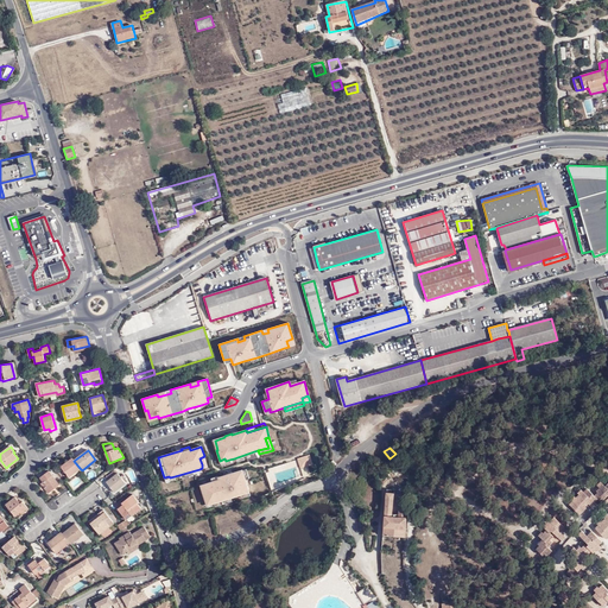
[(254,451),(234,458),(235,462),(255,455),(254,451)]
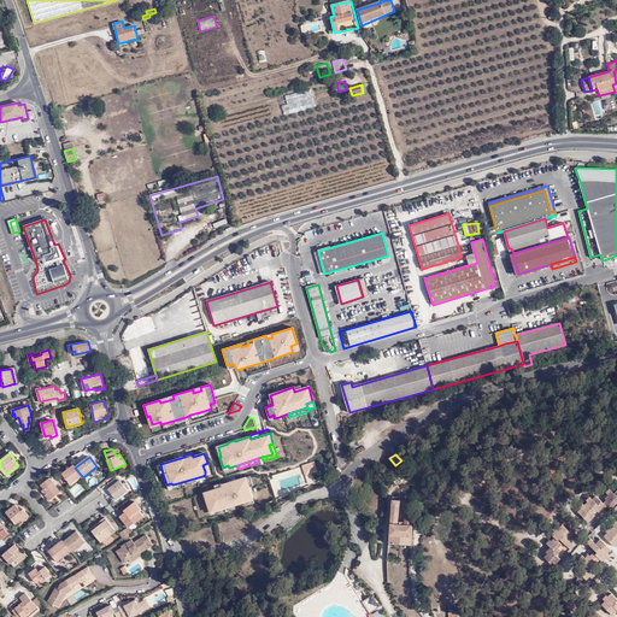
[(313,462),(301,465),(304,476),(317,471),(313,462)]
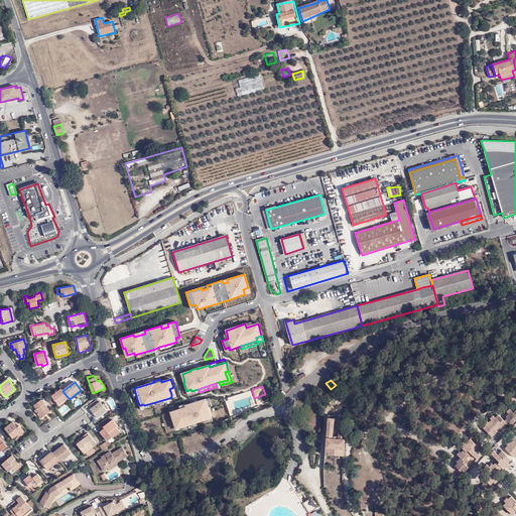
[(68,397),(62,391),(61,389),(52,396),(58,405),(68,397)]
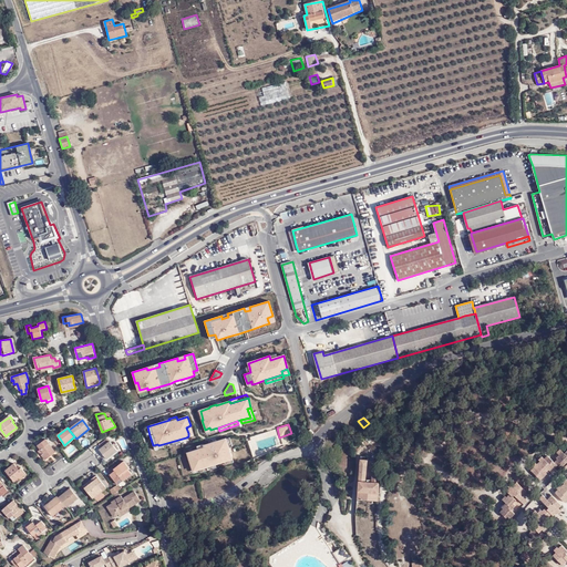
[(197,450),(187,453),(189,462),(194,461),(196,467),(197,470),(199,470),(215,464),(223,462),(227,461),(227,459),(232,457),(228,447),(226,439),(204,445),(204,447),(197,450)]
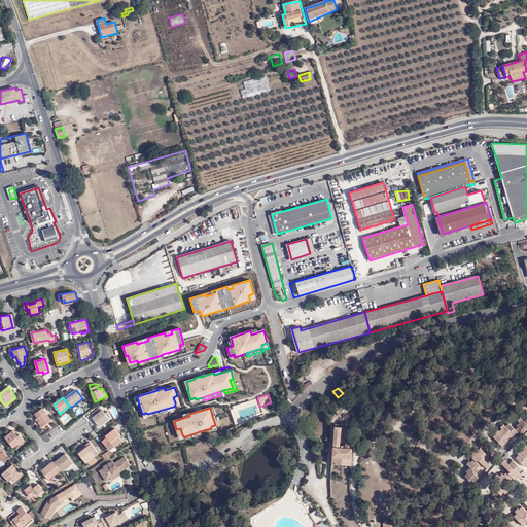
[(40,421),(38,423),(42,427),(51,420),(42,409),(35,414),(37,418),(40,421)]
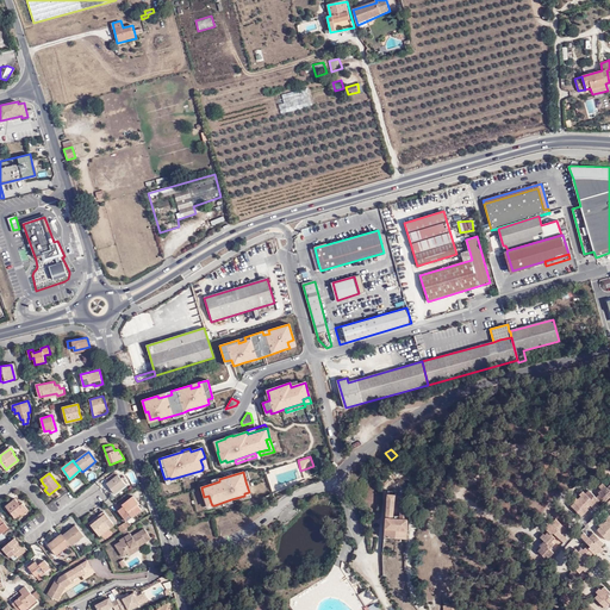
[(125,485),(118,475),(107,484),(114,493),(125,485)]
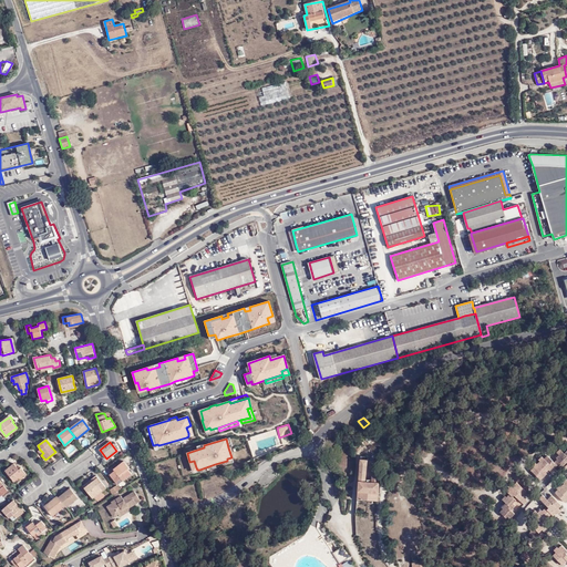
[(547,474),(546,473),(544,471),(547,467),(549,470),(550,471),(553,467),(554,468),(557,465),(560,468),(566,462),(564,460),(566,456),(566,455),(566,451),(565,454),(562,451),(558,454),(559,455),(560,456),(557,460),(555,463),(548,457),(546,460),(545,459),(544,457),(540,461),(537,464),(534,467),(535,468),(533,472),(540,480),(547,474)]
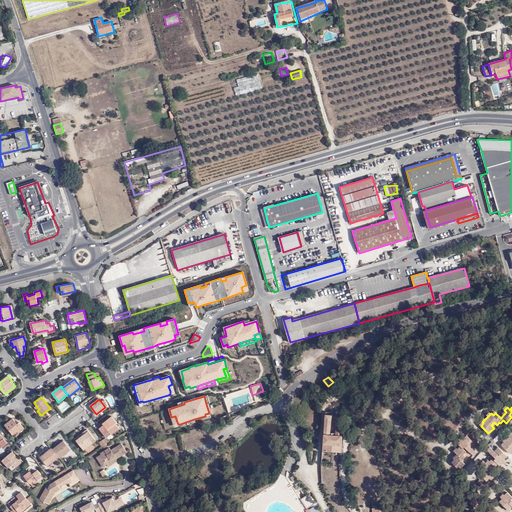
[(322,451),(341,452),(343,427),(342,427),(343,416),(331,415),(331,412),(326,412),(322,451)]
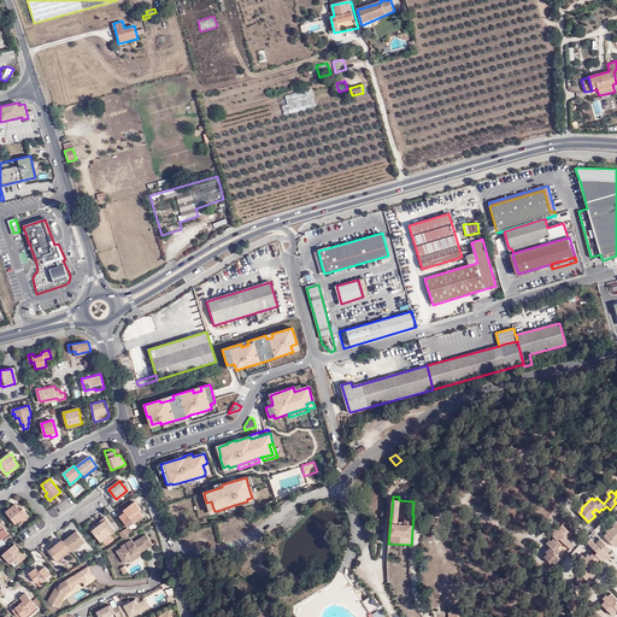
[(118,515),(127,526),(131,521),(134,524),(144,516),(140,511),(141,510),(135,501),(118,515)]
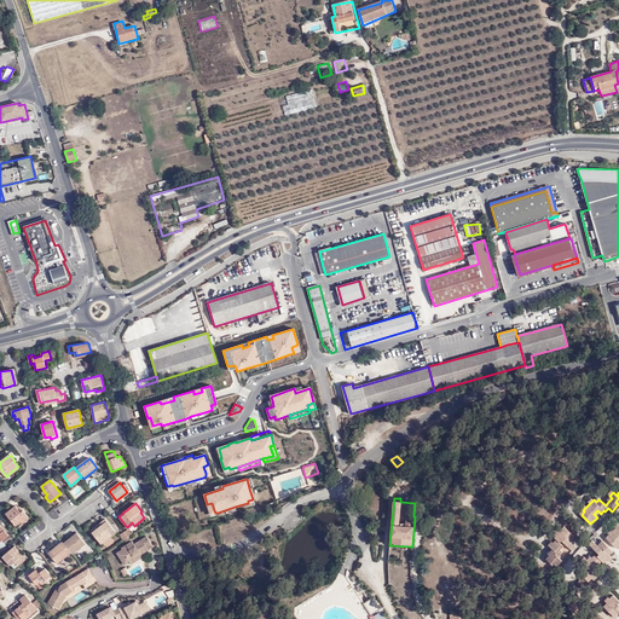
[(22,513),(16,505),(6,514),(16,526),(23,521),(23,522),(29,518),(23,512),(22,513)]
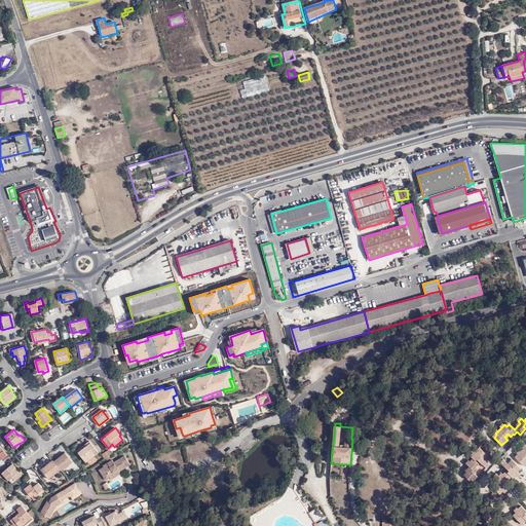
[(95,454),(96,455),(99,453),(89,441),(86,443),(87,445),(83,447),(83,446),(77,451),(85,461),(95,454)]
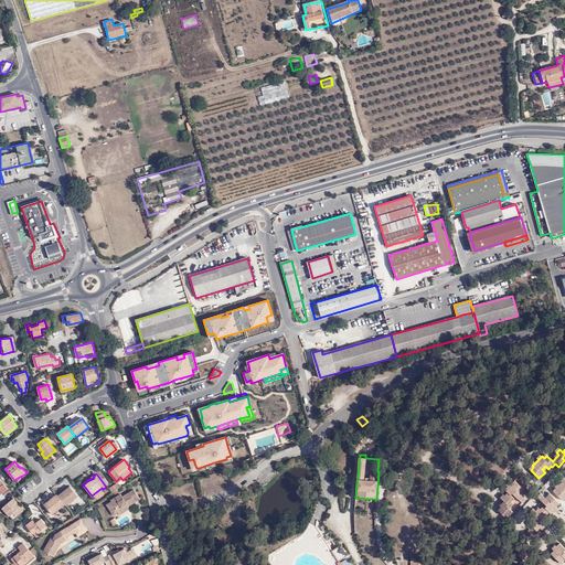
[(564,479),(563,481),(560,484),(556,488),(557,489),(555,492),(563,500),(564,498),(564,479)]
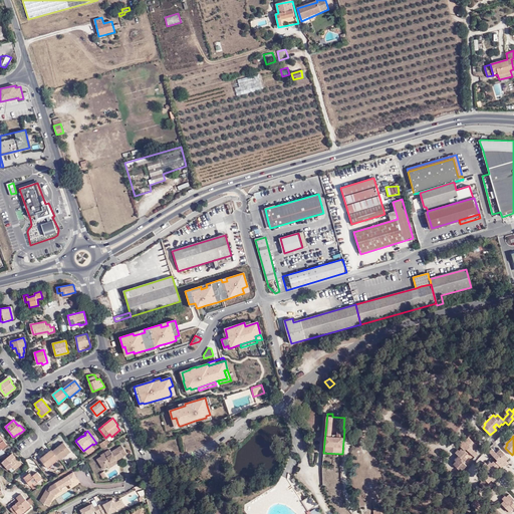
[(472,449),(476,445),(469,438),(466,440),(465,440),(463,443),(460,446),(463,448),(460,451),(457,454),(459,456),(465,461),(467,458),(465,456),(468,454),(465,450),(466,449),(474,456),(477,453),(474,450),(472,449)]
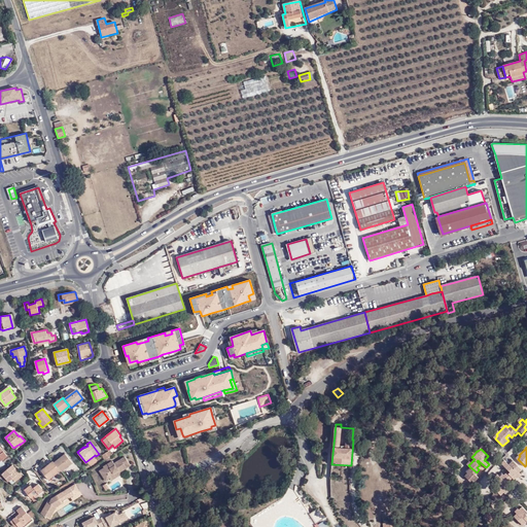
[(60,470),(61,471),(72,463),(66,454),(55,463),(60,470)]
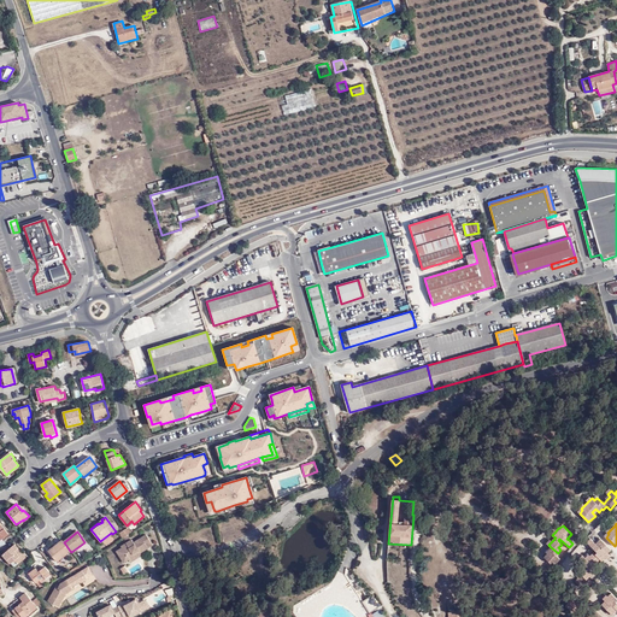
[(101,542),(112,534),(111,533),(100,541),(101,542)]
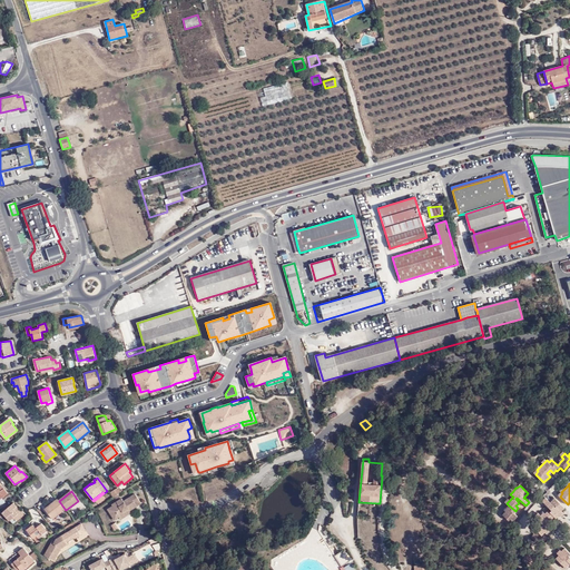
[(129,509),(130,511),(141,504),(136,494),(129,499),(130,501),(126,503),(125,502),(123,499),(112,505),(114,507),(109,510),(116,521),(119,518),(125,514),(124,512),(129,509)]
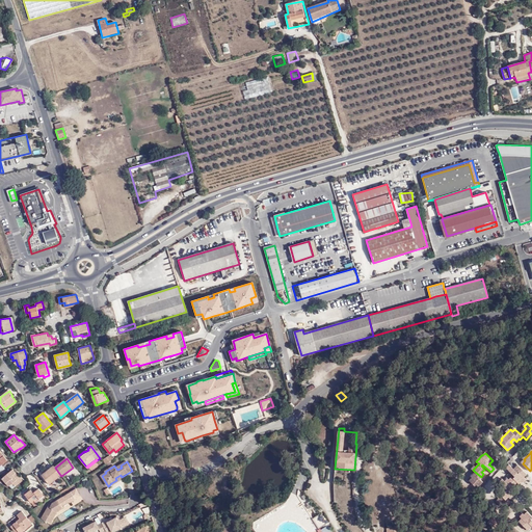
[(60,475),(55,468),(54,466),(42,475),(49,484),(60,475)]
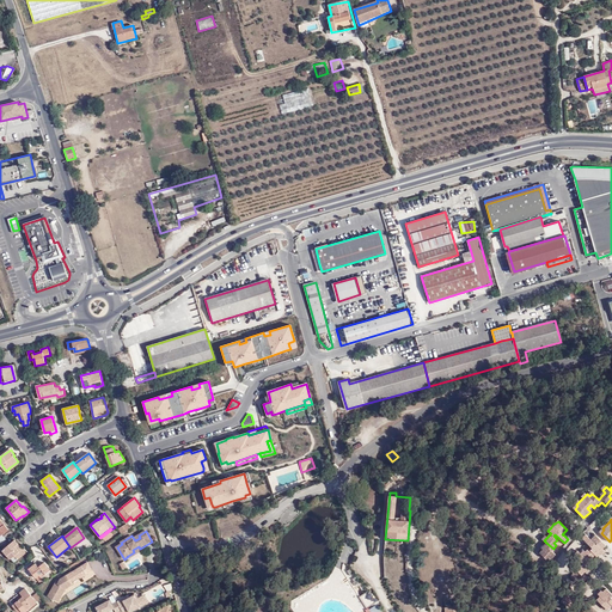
[(606,545),(597,537),(593,542),(592,539),(588,536),(585,539),(593,549),(591,550),(589,549),(586,551),(582,555),(581,554),(580,552),(576,556),(580,560),(576,563),(579,565),(575,569),(577,570),(574,574),(570,576),(577,583),(580,580),(582,582),(586,579),(582,575),(585,571),(588,568),(585,564),(582,562),(586,558),(588,561),(595,555),(597,556),(600,554),(604,550),(603,549),(606,545)]
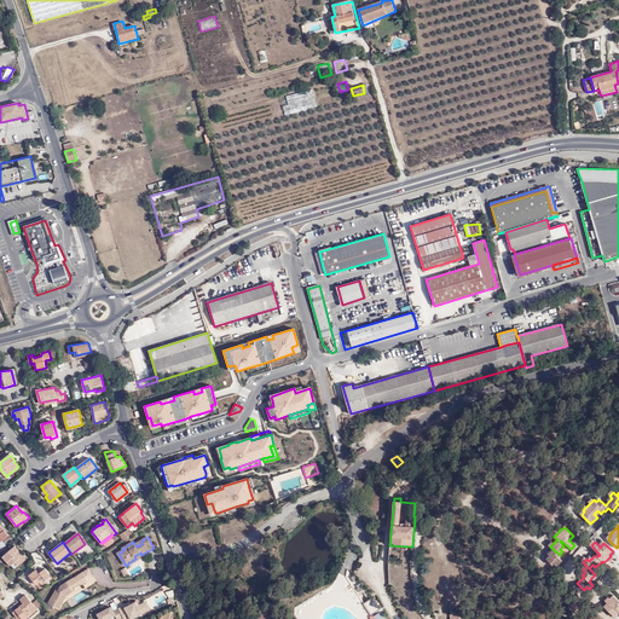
[(25,560),(23,556),(19,559),(15,554),(18,550),(16,547),(3,556),(11,566),(15,562),(18,566),(25,560)]
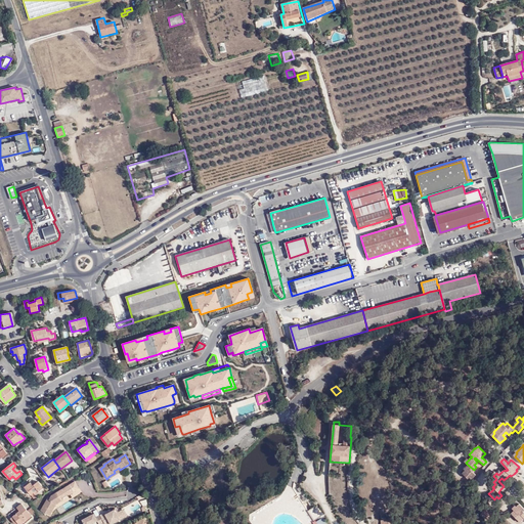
[(121,472),(120,470),(119,468),(114,471),(115,473),(110,476),(112,478),(121,472)]
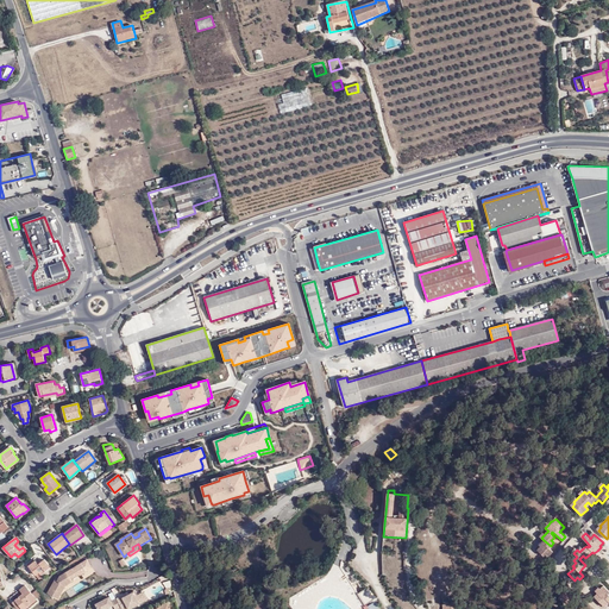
[(545,544),(541,547),(538,550),(544,556),(547,553),(550,556),(553,552),(550,547),(545,544)]
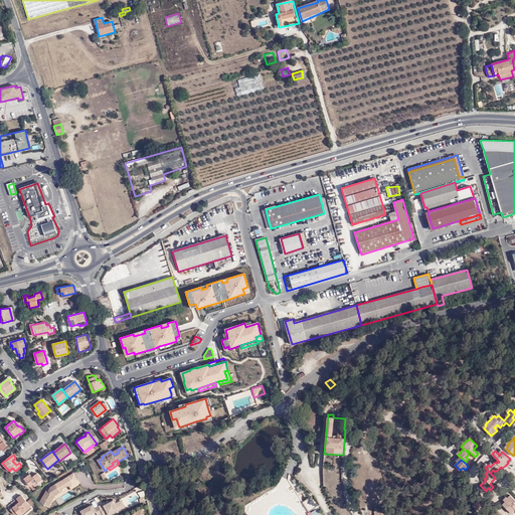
[(33,485),(34,486),(42,480),(37,474),(32,478),(30,474),(24,479),(30,487),(33,485)]
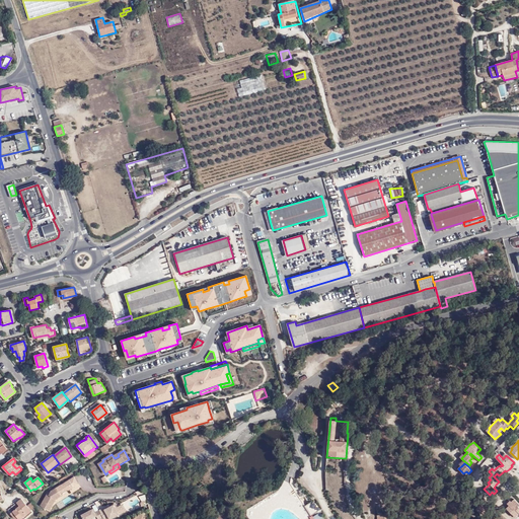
[(70,480),(74,488),(79,485),(75,477),(70,480)]
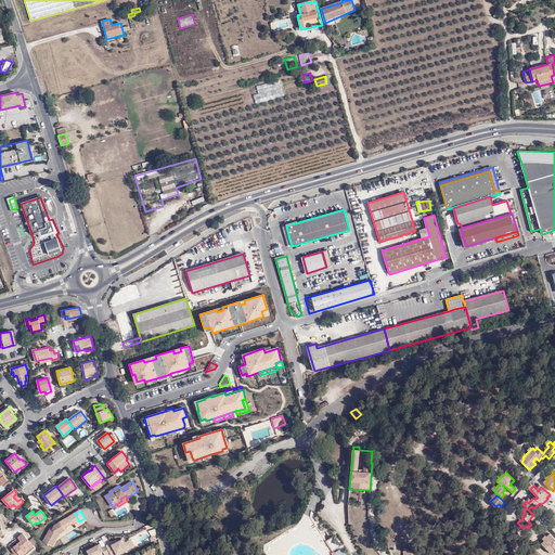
[(73,525),(79,521),(75,514),(68,517),(73,524),(73,525)]
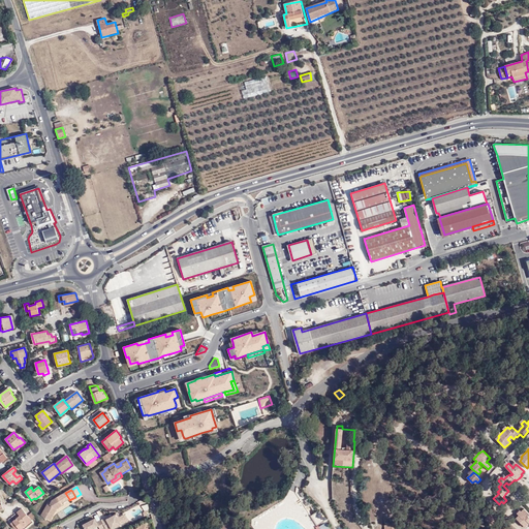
[(62,503),(67,500),(63,495),(53,501),(51,504),(51,505),(50,504),(49,504),(42,516),(51,521),(57,510),(56,509),(57,508),(58,509),(64,505),(62,503)]
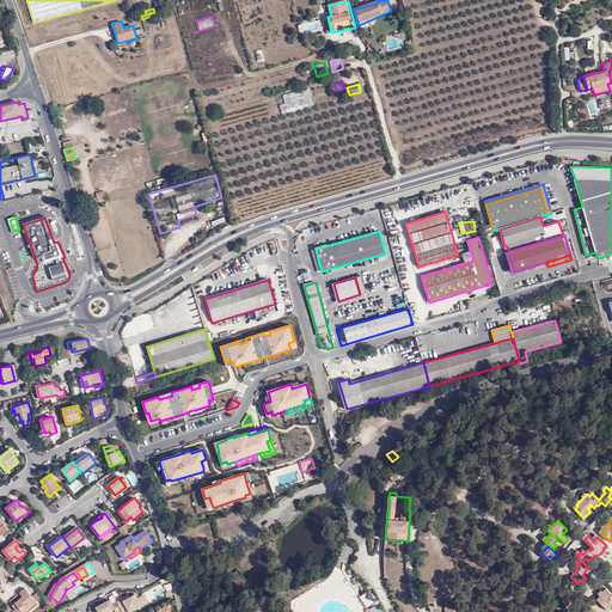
[(24,611),(37,603),(32,597),(25,588),(10,601),(18,611),(20,611),(22,611),(24,611)]
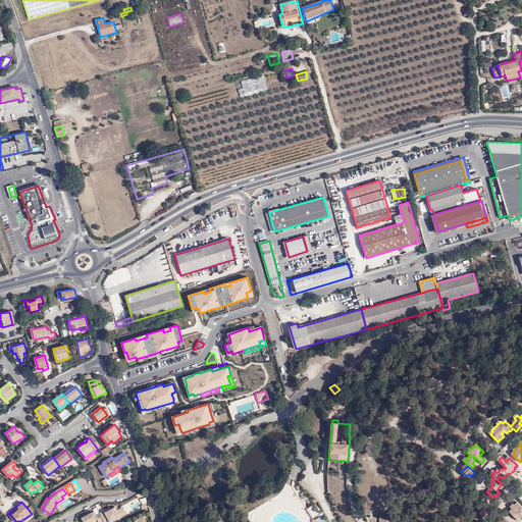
[(521,510),(521,509),(521,507),(521,506),(517,502),(514,505),(512,508),(513,509),(510,512),(517,519),(521,515),(521,510)]
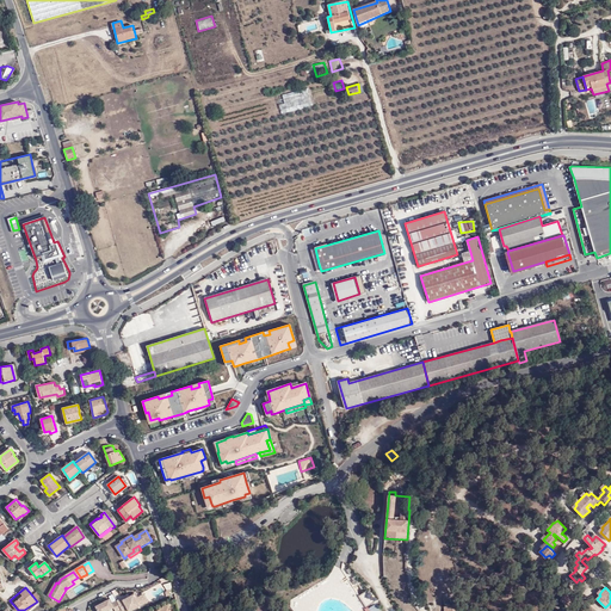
[(377,600),(370,588),(359,596),(366,608),(377,600)]
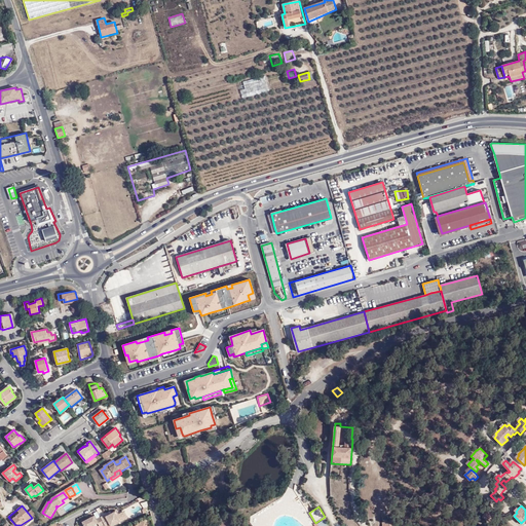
[(382,512),(382,522),(397,522),(396,511),(382,512)]
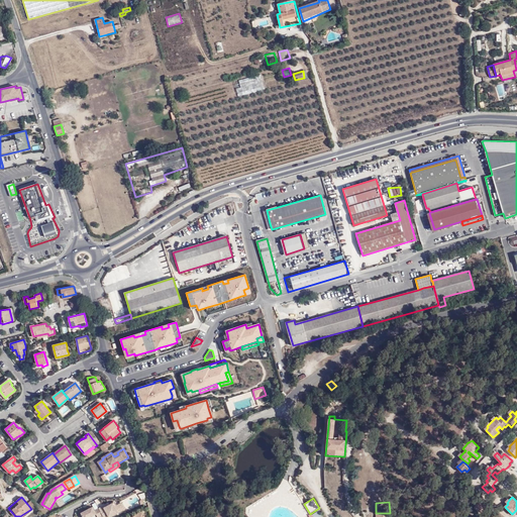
[(109,516),(125,509),(122,503),(115,507),(113,503),(109,505),(108,503),(99,508),(102,515),(103,516),(109,516)]
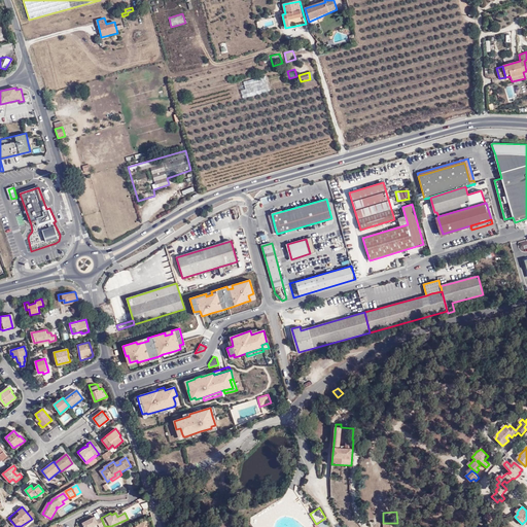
[(100,526),(104,525),(101,518),(97,520),(95,517),(82,523),(84,526),(91,526),(98,524),(100,526)]
